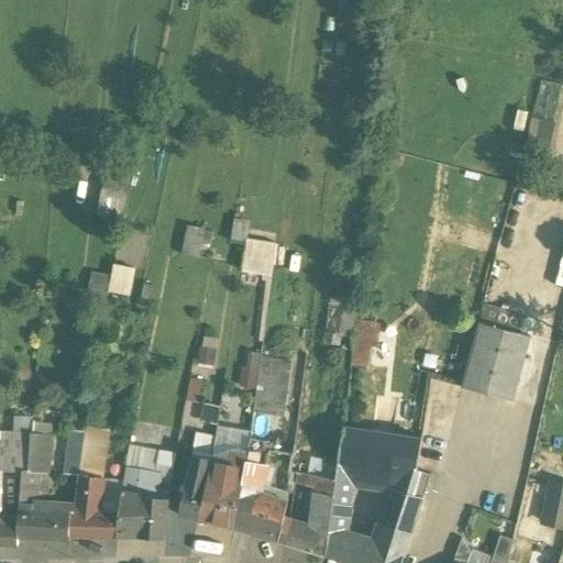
[(562,85),(544,79),(526,141),(545,147),(562,89),(562,85)]
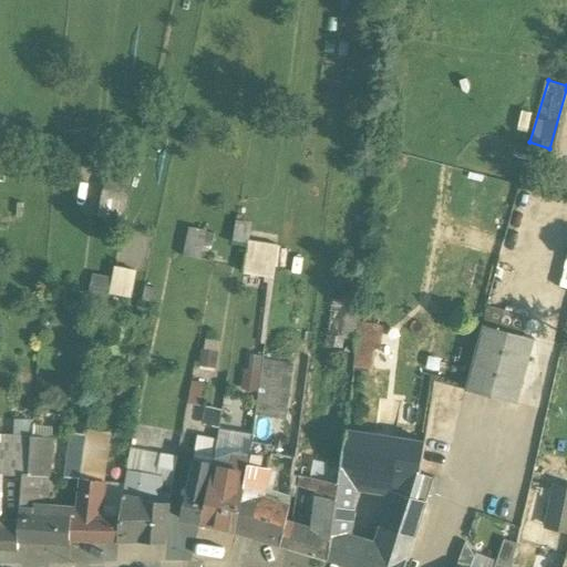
[(112,168),(100,220),(120,225),(133,174),(112,168)]
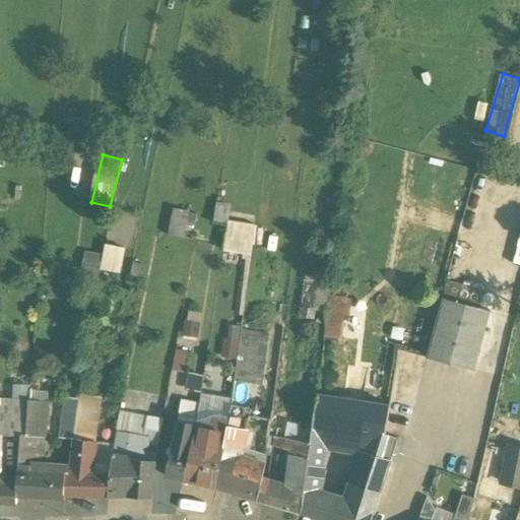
[(214,221),(226,224),(226,219),(230,206),(217,203),(214,221)]
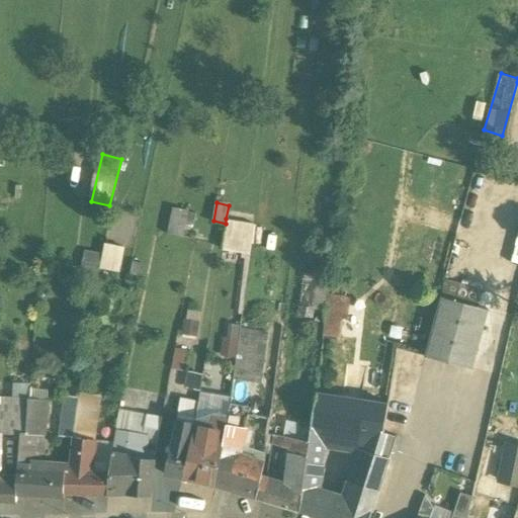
[(189,209),(172,206),(167,234),(183,238),(189,209)]
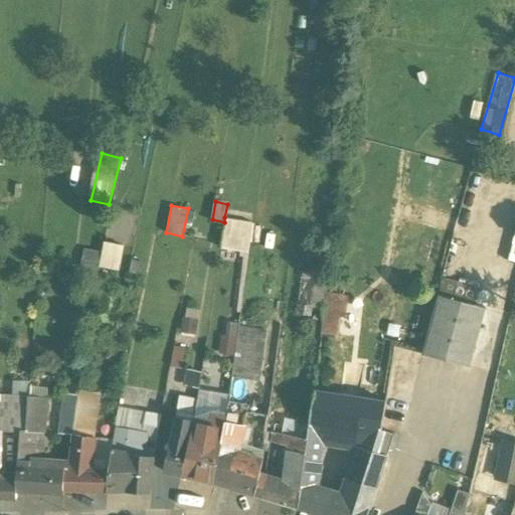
[(251,222),(224,217),(224,222),(220,247),(247,252),(251,222)]
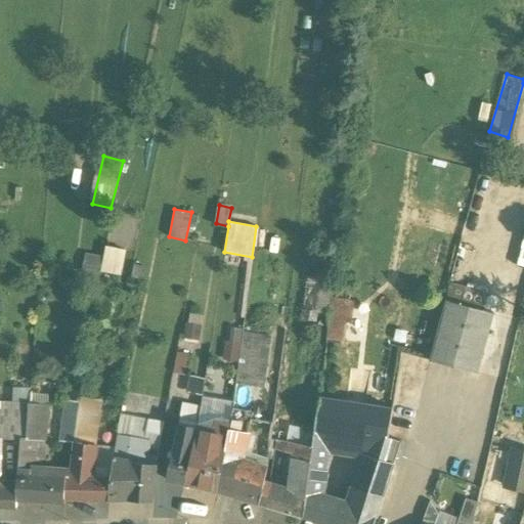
[(126,251),(105,247),(103,259),(100,271),(121,275),(126,251)]
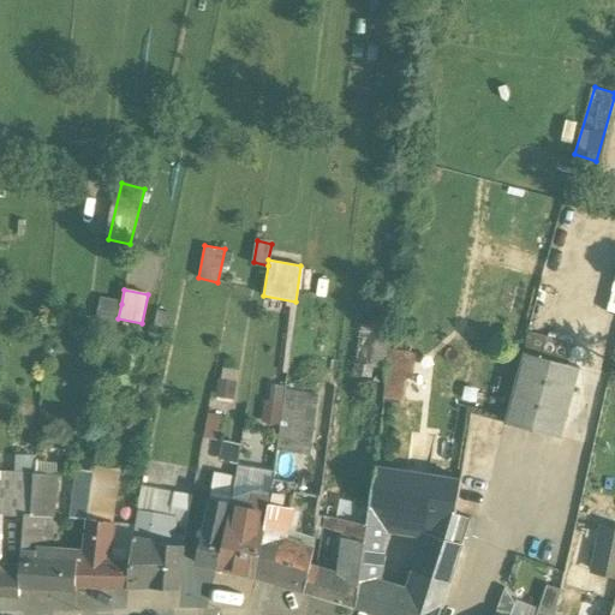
[(118,318),(121,304),(101,299),(97,317),(118,321),(118,318)]
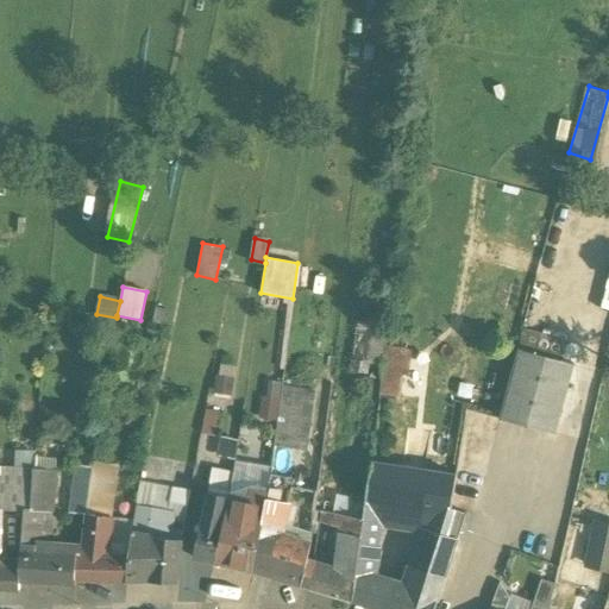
[(369,362),(384,364),(387,347),(389,324),(358,320),(351,371),(366,374),(369,362)]
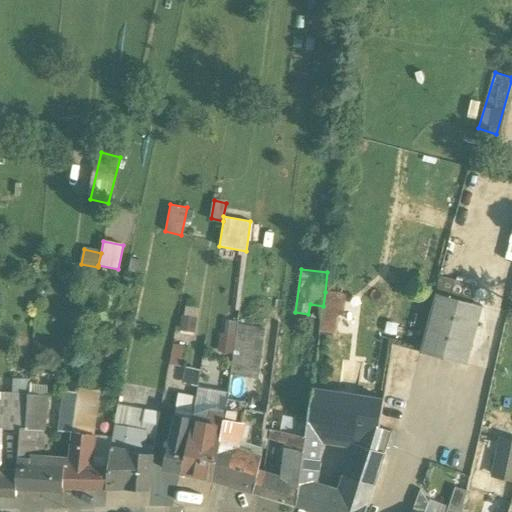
[(470,286),(454,281),(450,296),(466,300),(470,286)]
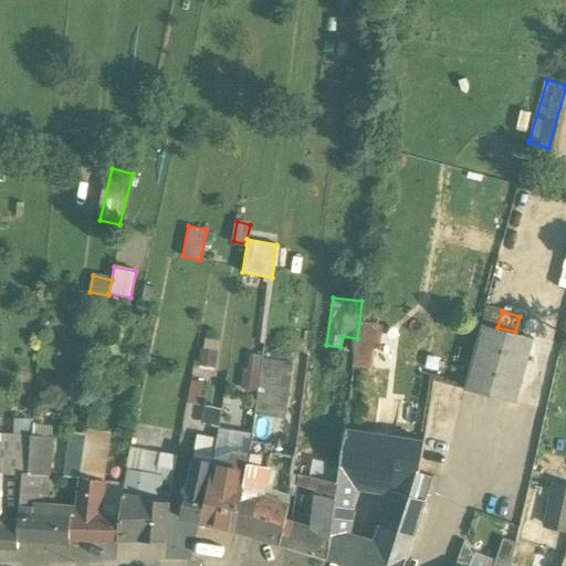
[(387,326),(359,323),(357,338),(354,368),(375,370),(378,344),(384,345),(387,326)]
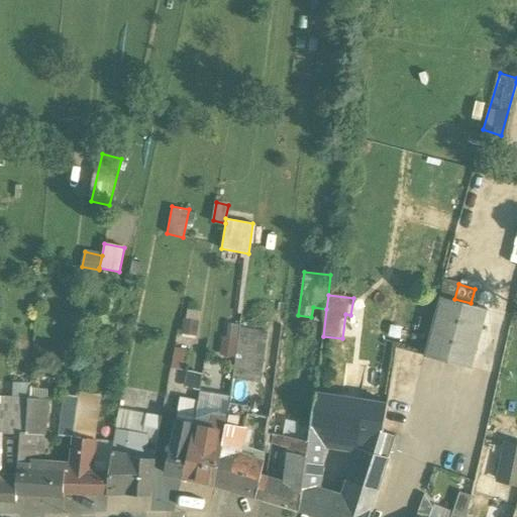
[(454,299),(439,295),(424,354),(470,367),(486,307),(471,303),(454,299)]
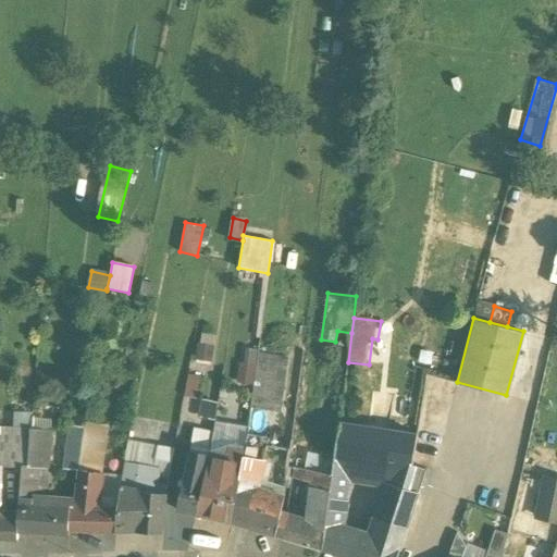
[(212,336),(202,335),(201,344),(211,345),(212,336)]
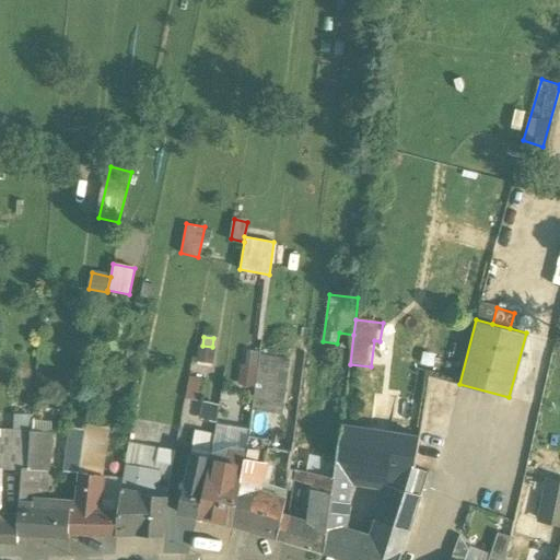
[(202,346),(200,345),(198,359),(211,361),(213,347),(212,347),(202,346)]
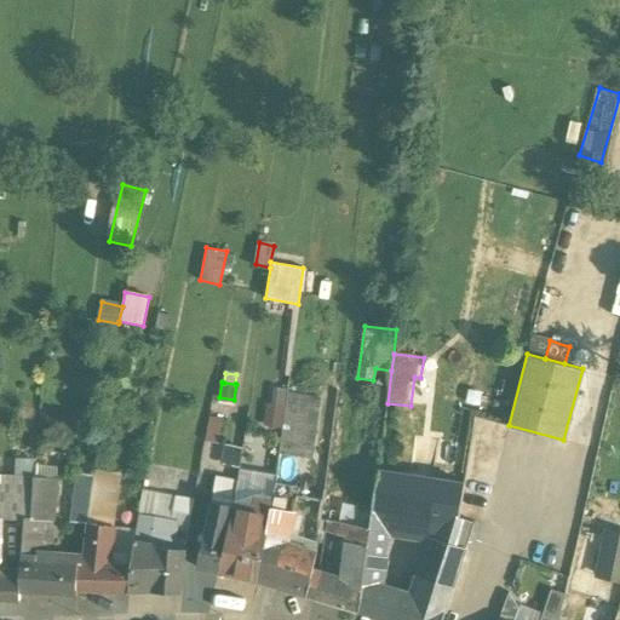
[(269,406),(267,426),(282,429),(287,395),(287,392),(276,390),(274,406),(269,406)]
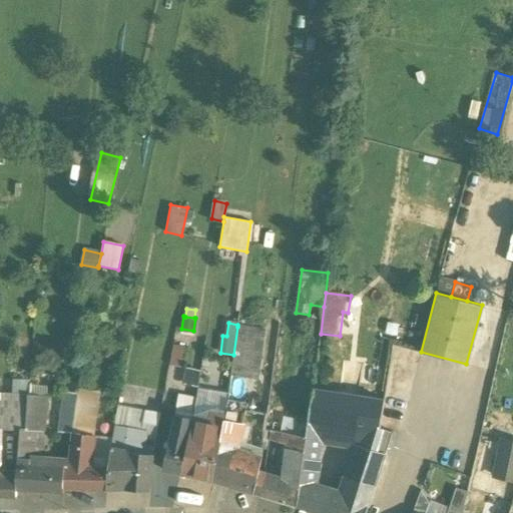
[(233,355),(230,375),(260,378),(267,330),(237,327),(233,355)]
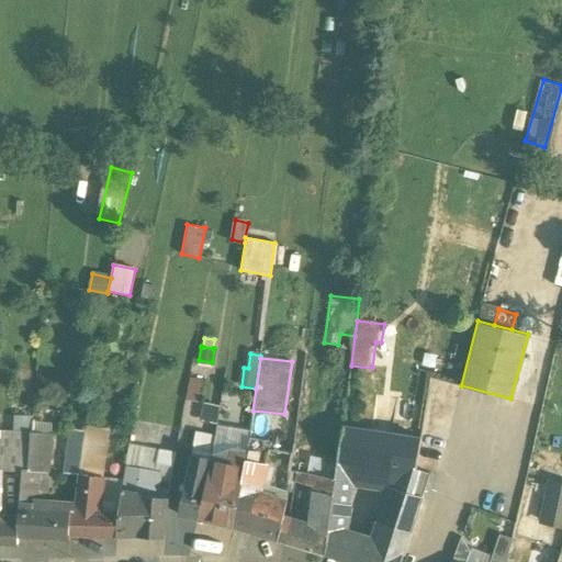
[(202,381),(190,379),(187,401),(198,403),(202,381)]
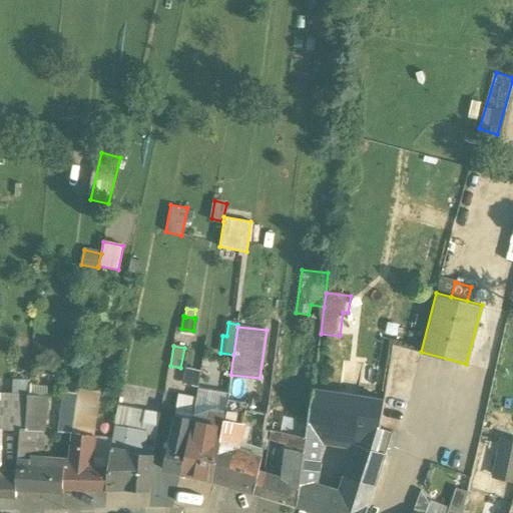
[(201,372),(186,369),(184,384),(198,387),(201,372)]
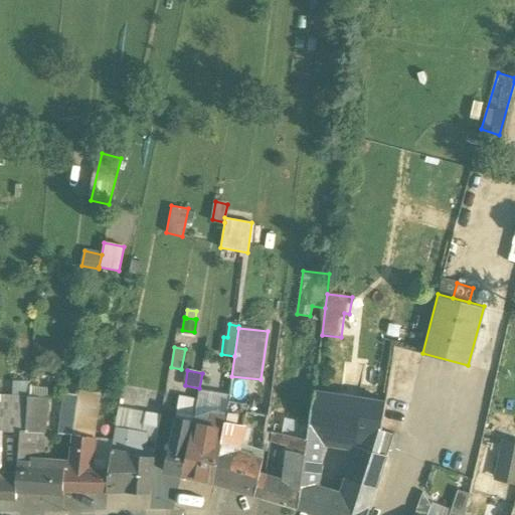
[(31,375),(15,374),(12,396),(29,397),(31,375)]
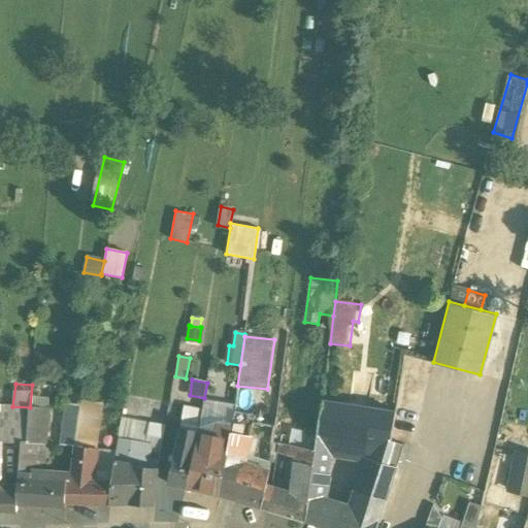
[(367,407),(323,399),(317,436),(316,441),(332,444),(333,437),(371,443),(390,447),(391,441),(395,411),(367,407)]
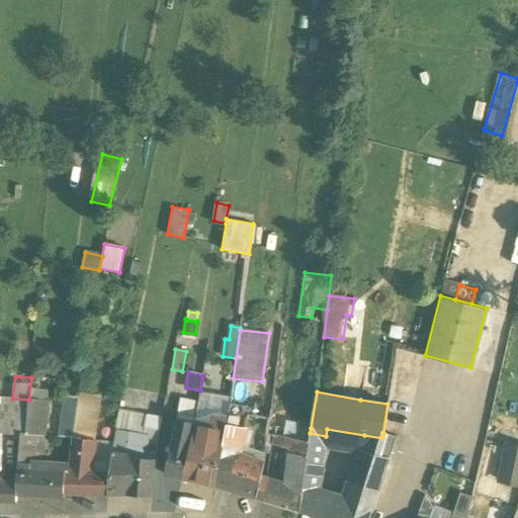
[(65,393),(60,435),(73,437),(78,395),(65,393)]
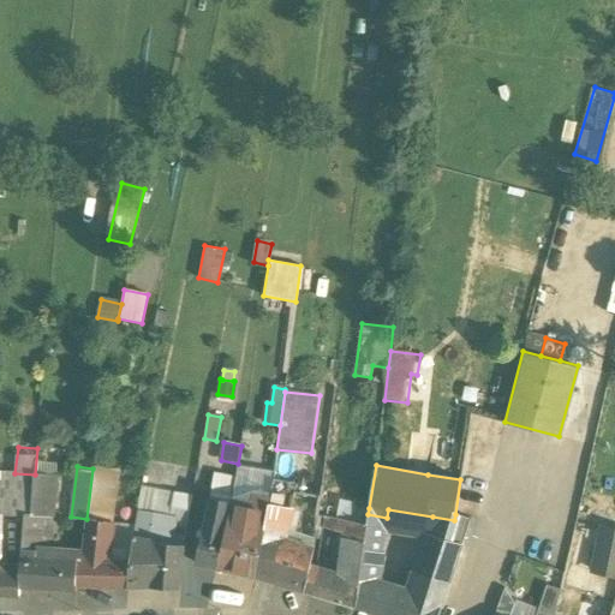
[(120,472),(93,469),(87,519),(105,521),(107,513),(114,514),(120,472)]
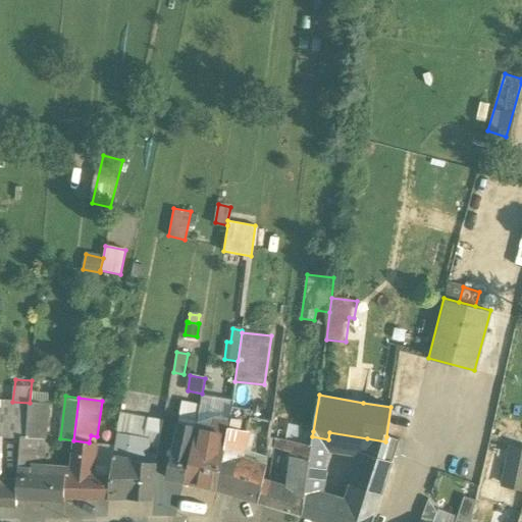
[(12,402),(0,401),(0,436),(18,438),(19,438),(28,438),(30,403),(12,402)]
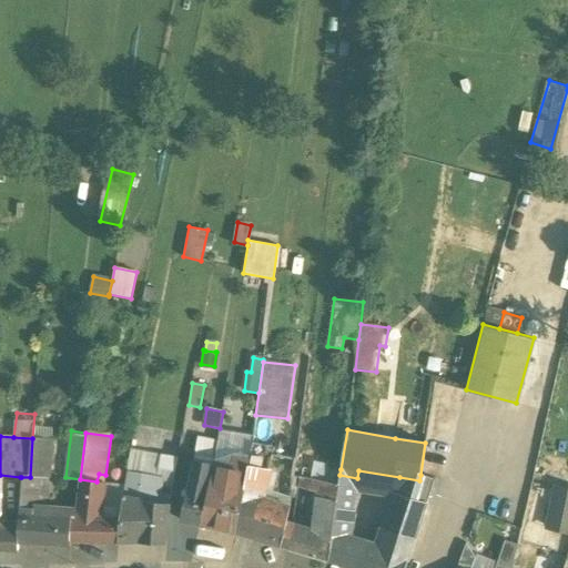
[(217,439),(198,436),(193,457),(214,462),(217,439)]
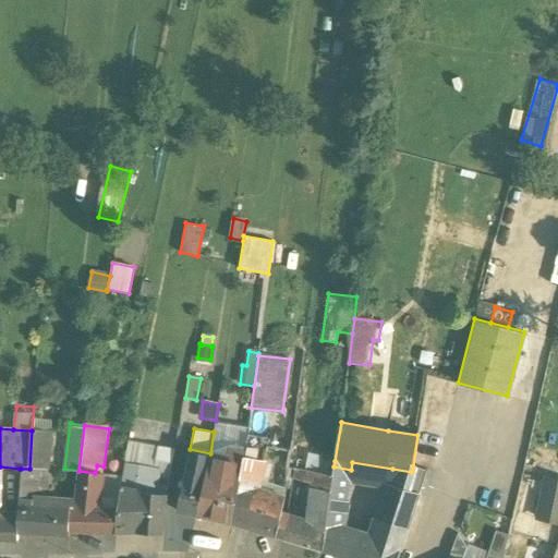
[(46,432),(32,431),(29,469),(31,469),(43,469),(46,432)]
